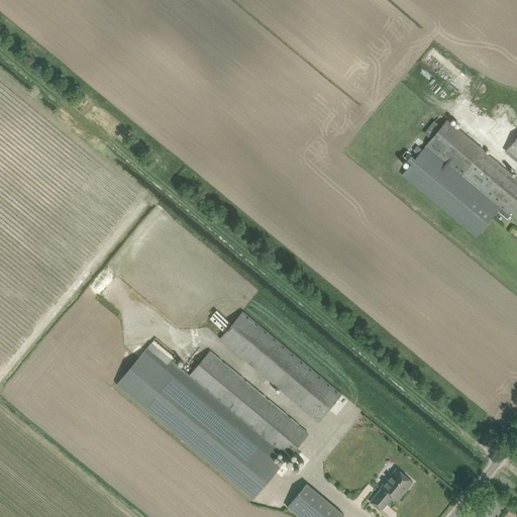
[(516,178),(447,120),(442,126),(431,138),(426,145),(423,148),(418,144),(413,149),(418,153),(416,157),(412,153),(411,154),(407,151),(406,150),(403,154),(408,159),(412,162),(407,169),(402,175),(477,236),(493,217),(498,210),(508,218),(510,215),(516,220),(516,178)]
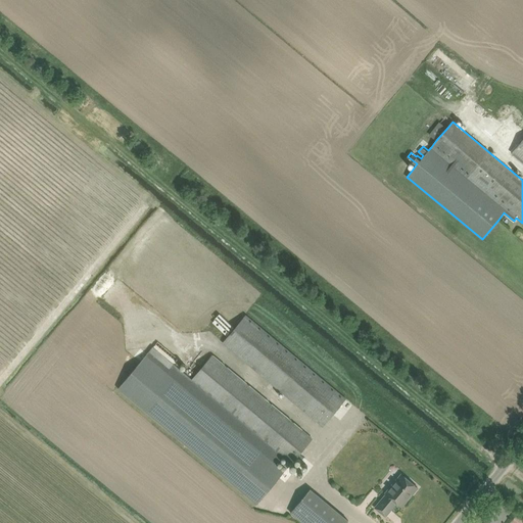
[(522,138),(511,153),(522,162),(522,138)]
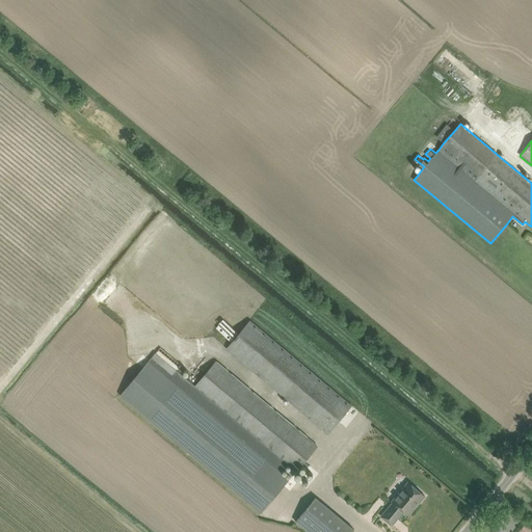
[(352,405),(250,320),(229,347),(329,432),(352,405)]
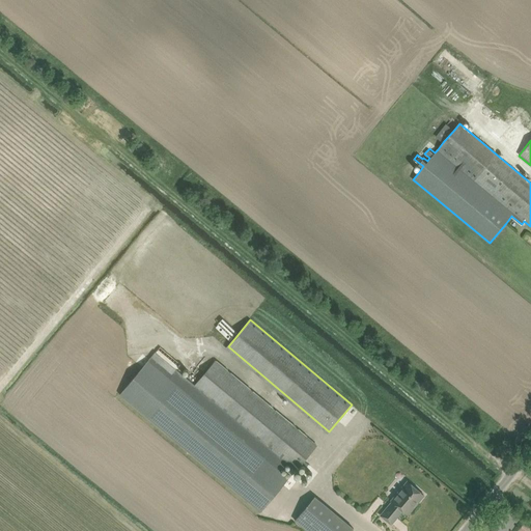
[(141,369),(120,393),(261,511),(288,479),(280,472),(288,463),(195,385),(176,369),(180,364),(161,347),(156,353),(156,352),(148,361),(143,366),(141,369)]
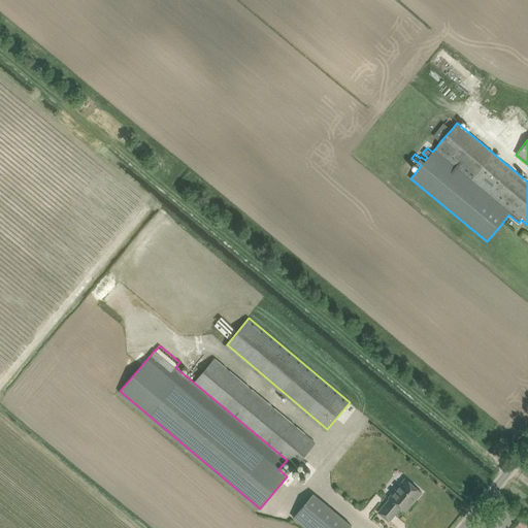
[(216,358),(194,383),(287,460),(295,467),(316,442),(307,436),(216,358)]
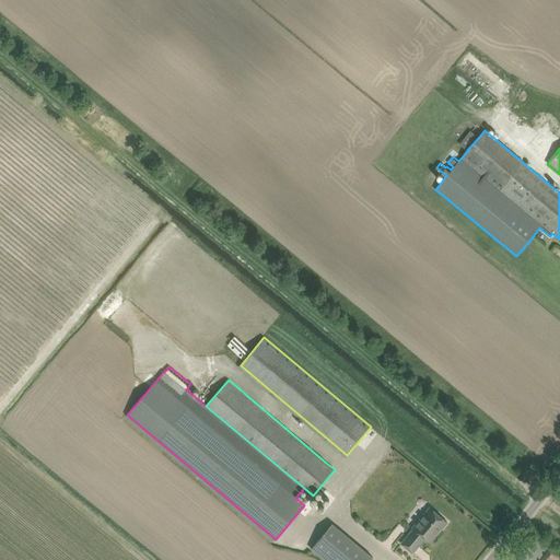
[(441,529),(447,522),(430,508),(413,528),(417,531),(411,537),(409,535),(403,544),(412,552),(426,538),(429,540),(430,543),(441,529)]
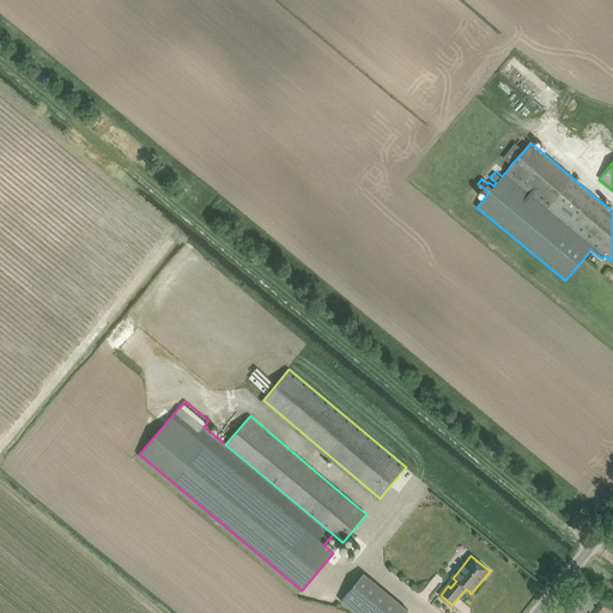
[(365,572),(343,601),(357,612),(406,612),(410,610),(365,572)]
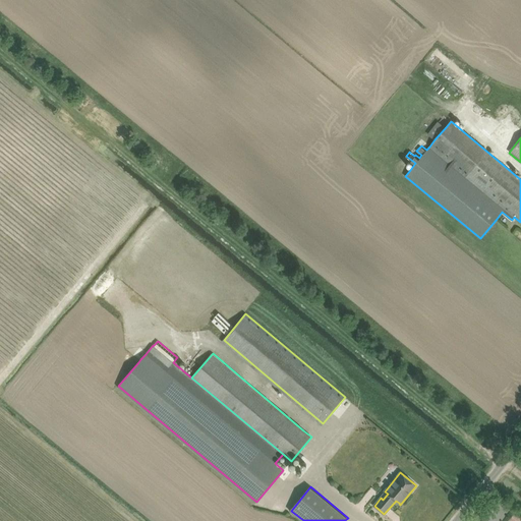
[(520,520),(520,516),(515,512),(506,520),(520,520)]
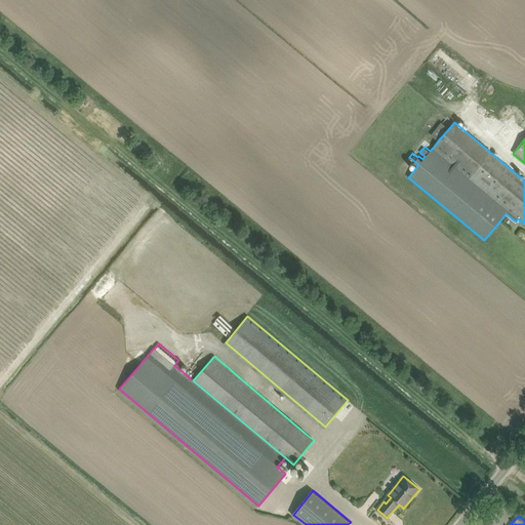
All buildings are outlined.
